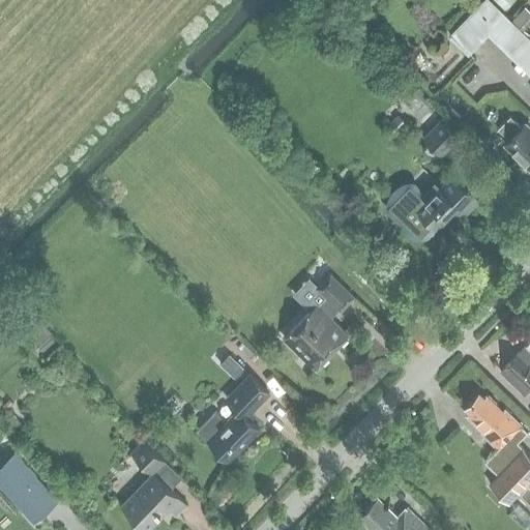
[(529,40),(488,0),(484,0),(450,35),(468,53),(488,33),(529,74),(529,40)]
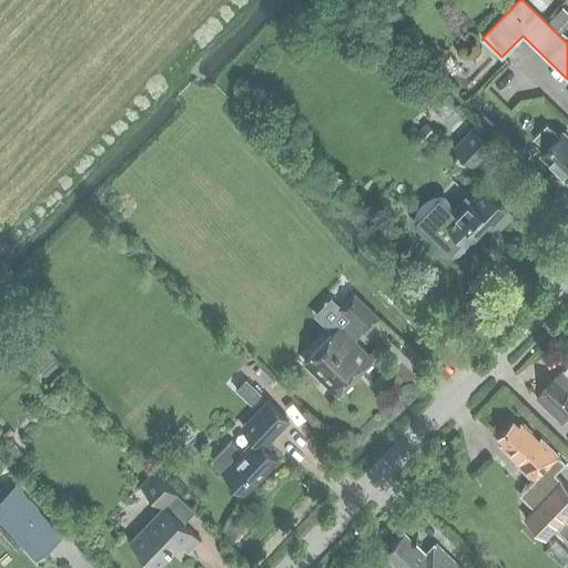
[(550,0),(530,0),(540,10),(550,0)]
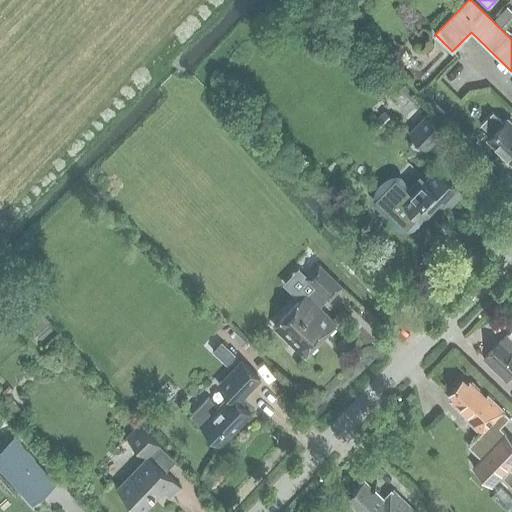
[(511,22),(511,11),(507,7),(493,20),(504,31),(511,22)]
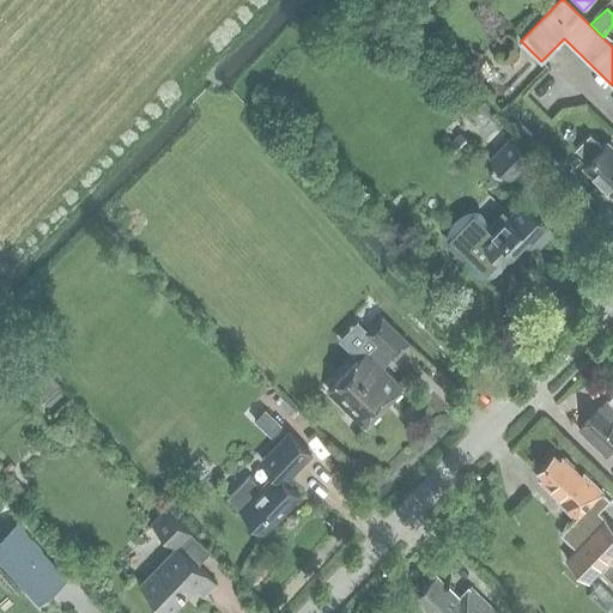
[(489,98),(478,105),(489,123),(499,116),(489,98)]
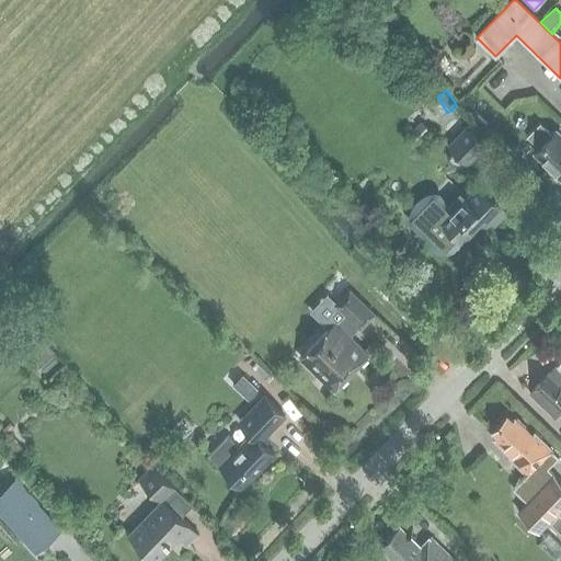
[(421,123),(409,135),(418,144),(430,132),(421,123)]
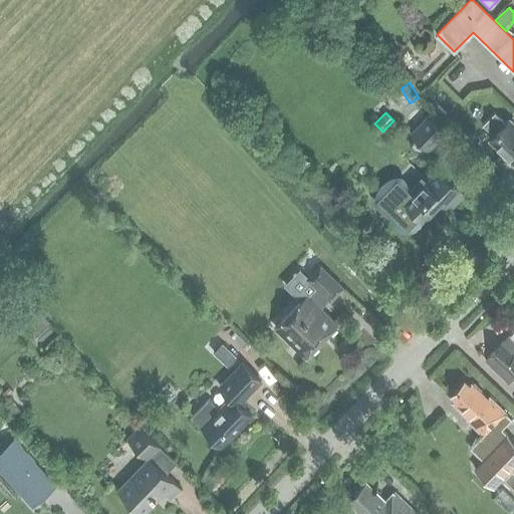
[(513,123),(510,119),(505,123),(495,112),(482,125),(493,137),(489,141),(513,165),(513,123)]
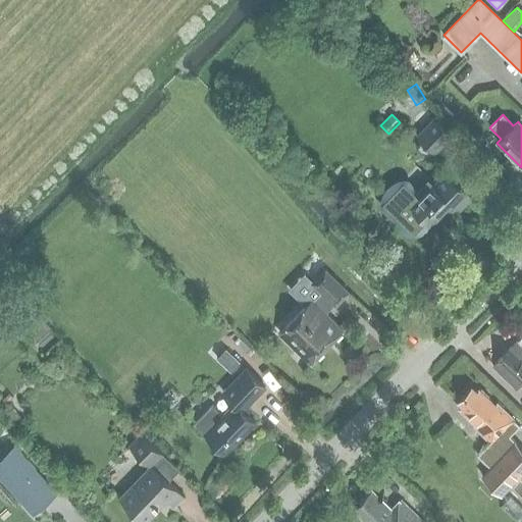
[(452,136),(430,118),(415,137),(435,155),(452,136)]
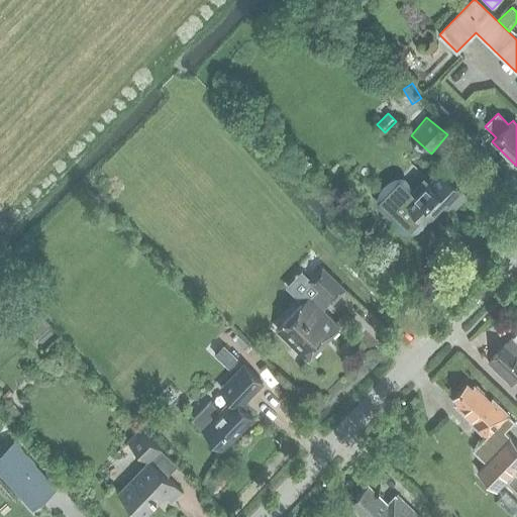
[(441,170),(429,182),(423,177),(409,192),(416,198),(407,206),(427,225),(446,206),(451,212),(468,195),(441,170)]
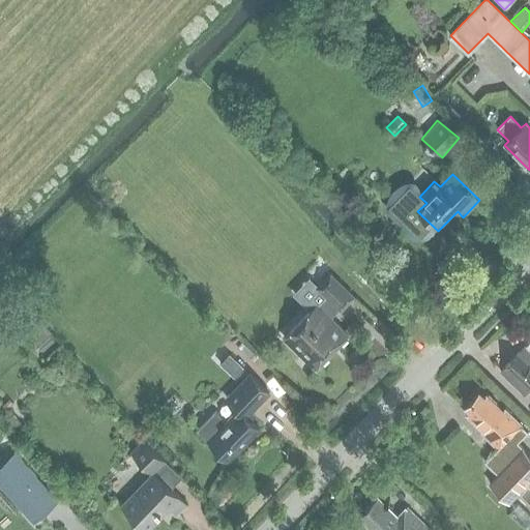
[(288,340),(286,342),(294,349),(295,348),(317,369),(348,335),(330,318),(339,310),(340,311),(353,297),(329,274),(317,288),(326,297),(317,305),(316,304),(285,336),(288,340)]
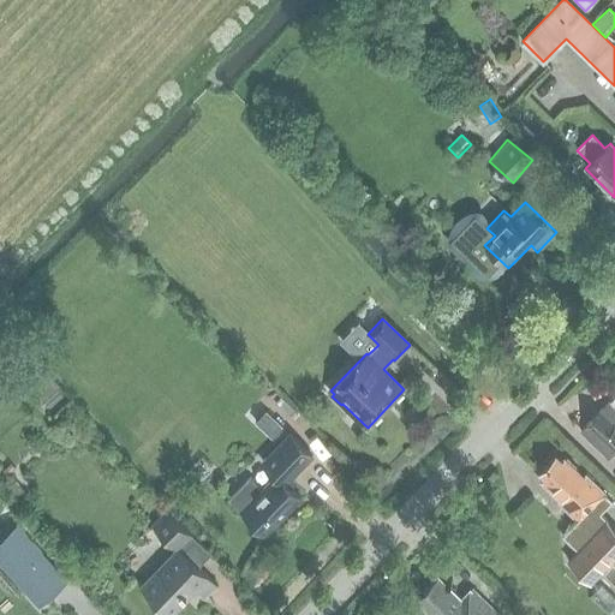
[(587,424),(580,431),(607,458),(614,451),(614,452),(614,410),(608,404),(601,411),(601,410),(587,424)]
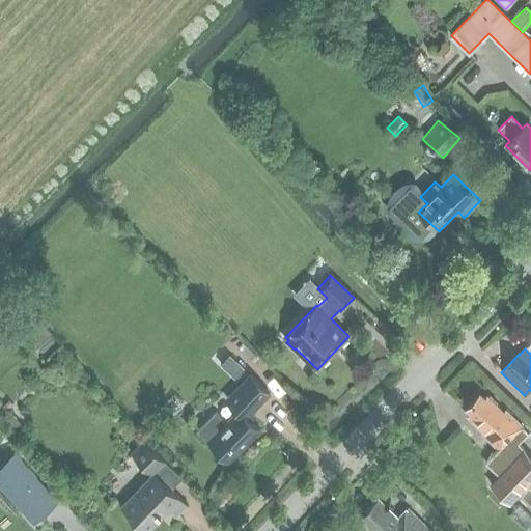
[(220,365),(238,383),(247,373),(228,356),(220,365)]
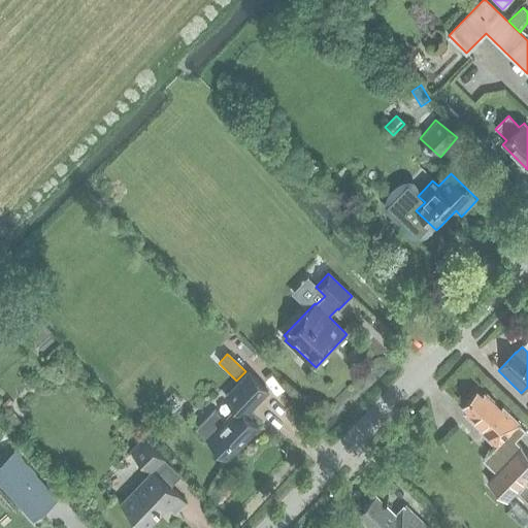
[(237,409),(225,422),(215,411),(197,429),(227,458),(257,427),(244,416),(267,393),(248,373),(225,397),(237,409)]
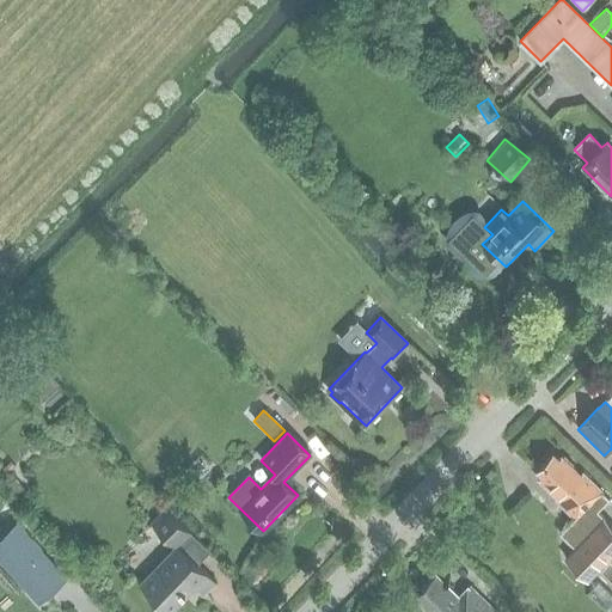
[(609,500),(601,494),(582,475),(580,476),(561,458),(558,460),(552,454),(537,471),(543,476),(538,481),(557,500),(556,501),(574,519),(571,522),(571,524),(562,533),(568,539),(565,542),(574,550),(564,560),(586,581),(611,555),(611,527),(597,512),(609,500)]
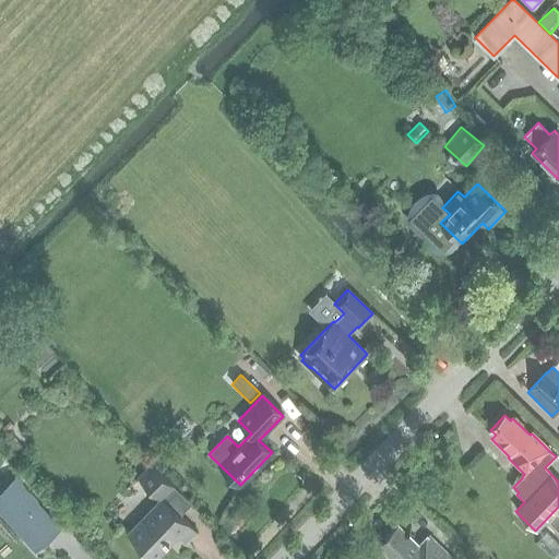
[(138,477),(161,500),(128,534),(154,558),(155,558),(178,536),(185,543),(195,532),(179,516),(191,503),(151,464),(138,477)]
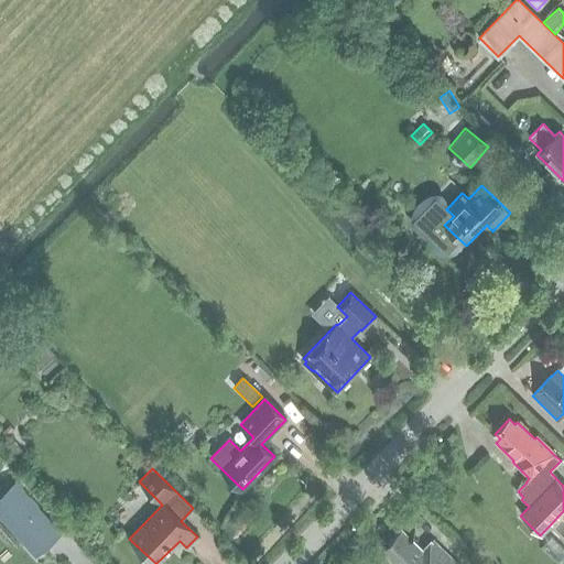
[(15,480),(0,494),(0,517),(33,554),(61,530),(15,480)]
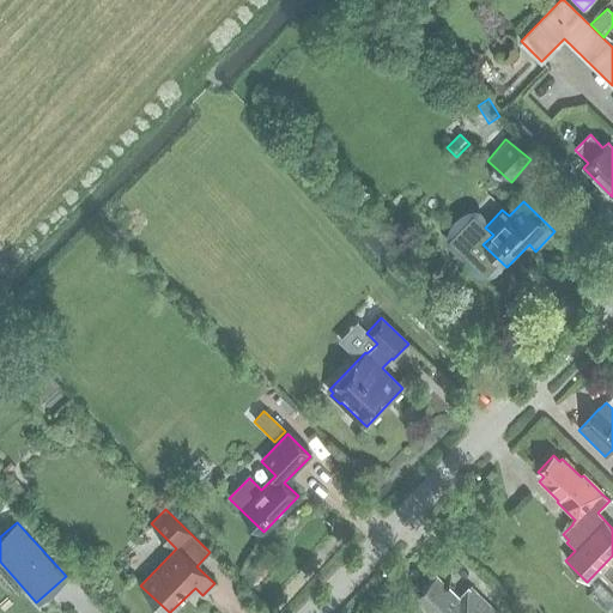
[(495,612),(469,588),(459,599),(436,576),(414,598),(430,612),(495,612)]
